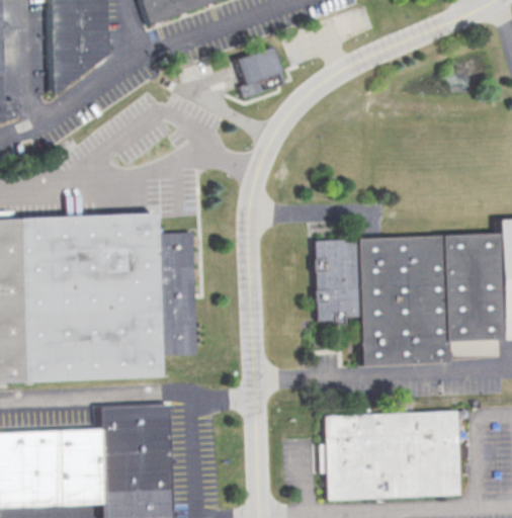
[(0,0),(4,0),(6,101),(20,101),(20,114),(0,120),(0,0)]
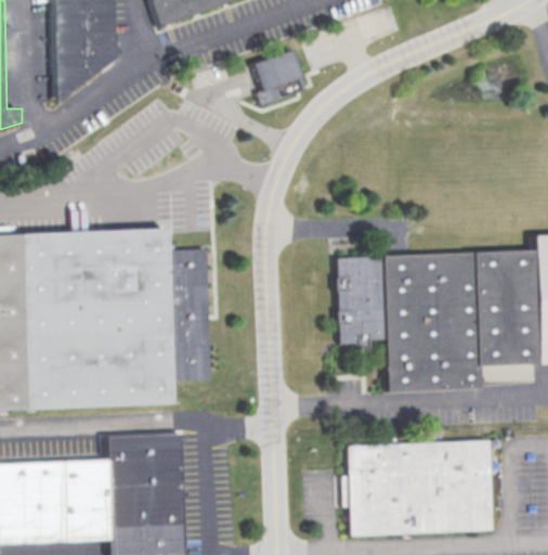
[(55,0),(117,0),(118,56),(65,98),(57,98),(55,0)]
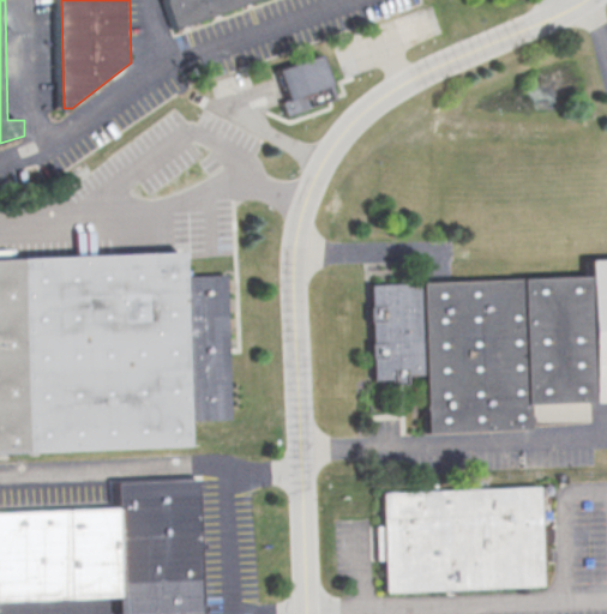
[(257,0),(176,28),(169,5),(169,0),(257,0)]
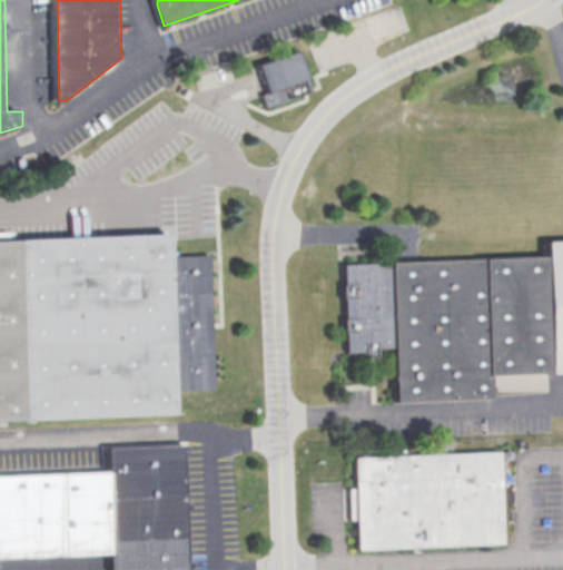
[(263,67),(300,52),(315,89),(276,105),(263,67)]
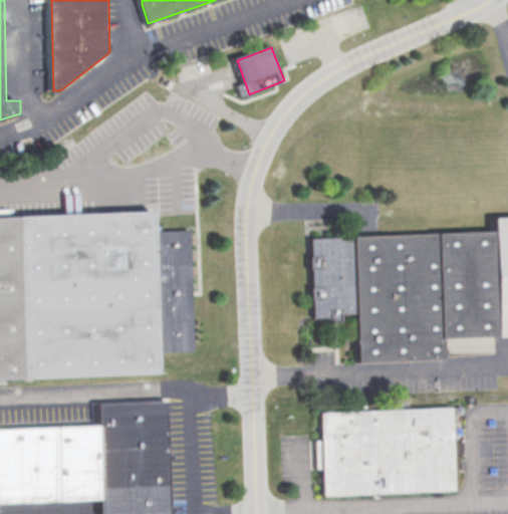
[(0,378),(0,217),(155,211),(156,231),(193,230),(199,350),(162,352),(163,371),(0,378)]
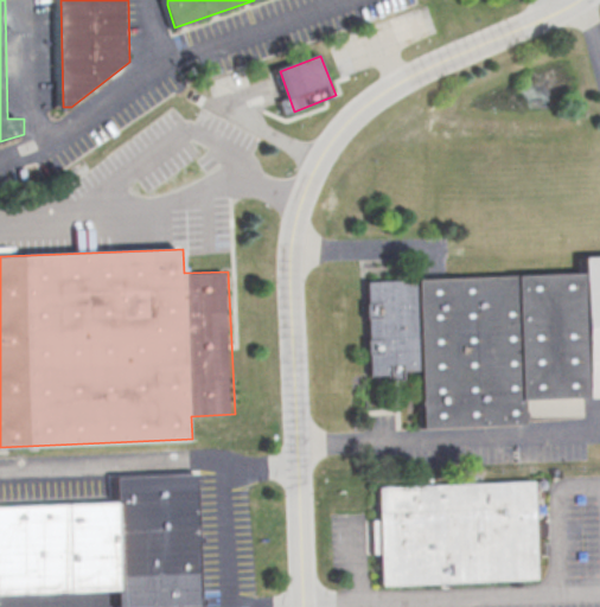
[(599,396),(529,401),(530,425),(428,429),(426,371),(408,371),(408,375),(375,377),(370,282),(406,281),(406,283),(421,282),(421,280),(586,273),(586,257),(599,256),(599,396)]
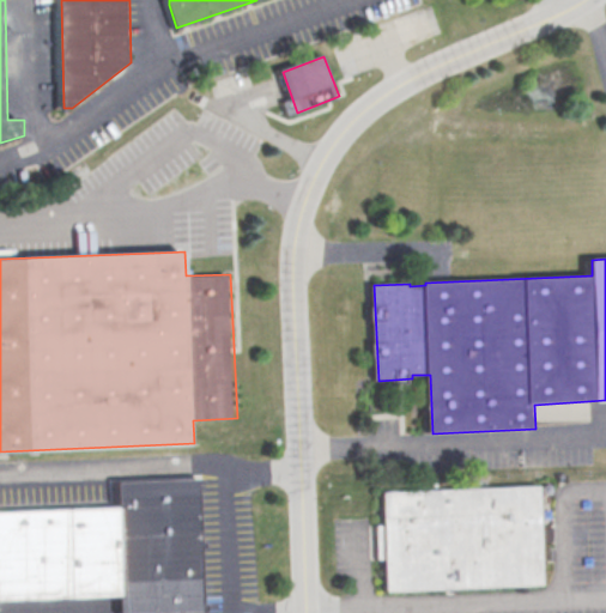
[(0,599),(0,513),(117,508),(116,481),(200,478),(206,611),(149,612),(121,612),(121,593),(0,599)]
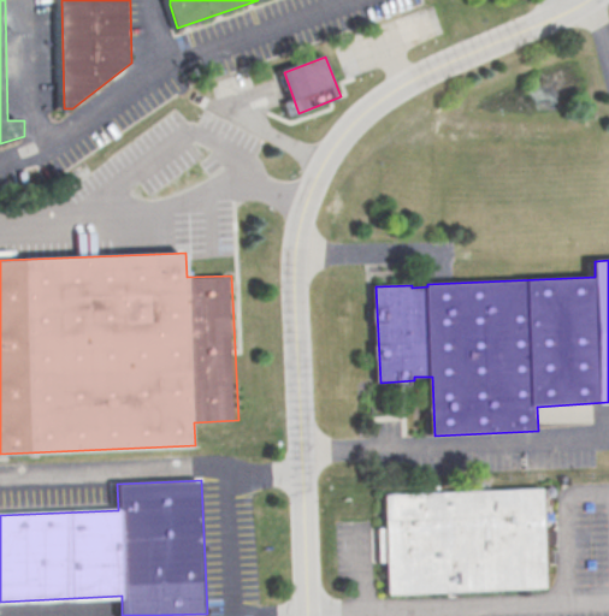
[(390,594),(385,493),(543,486),(548,587),(390,594)]
